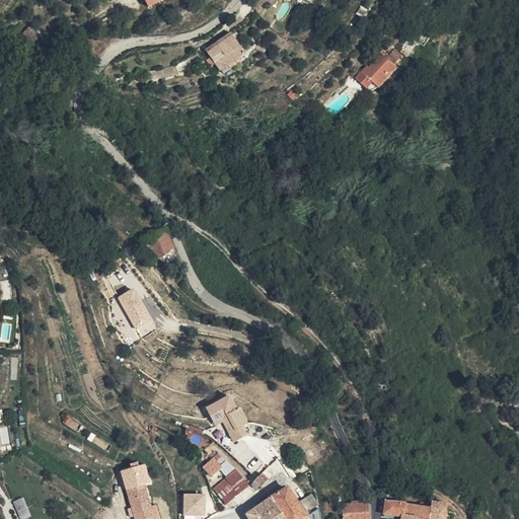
[(150,0),(141,4),(143,8),(160,1),(160,0),(150,0)]
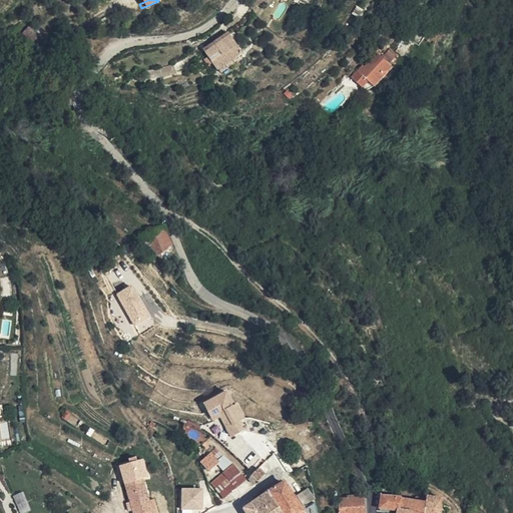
[(34,30),(25,20),(17,28),(26,37),(34,30)]
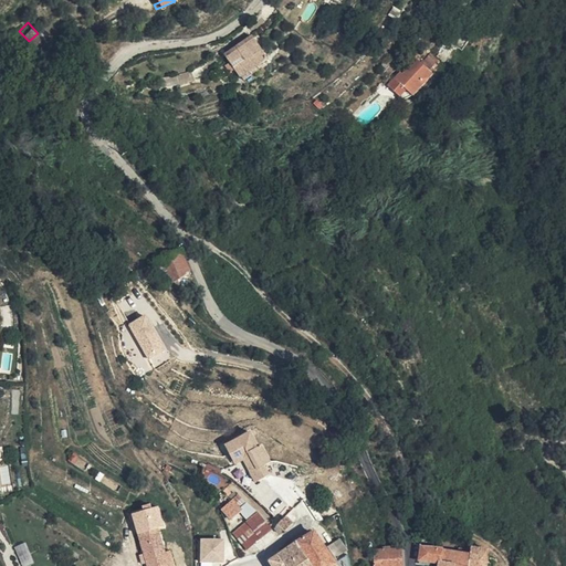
[(226,79),(228,79),(254,66),(257,64),(245,41),(216,54),(226,79)]
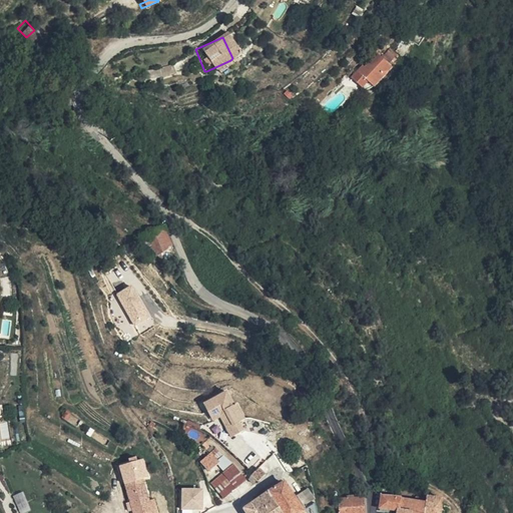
[(389,65),(400,42),(396,38),(386,47),(381,42),(368,56),(366,54),(361,59),(373,70),(379,77),(388,66),(389,65)]
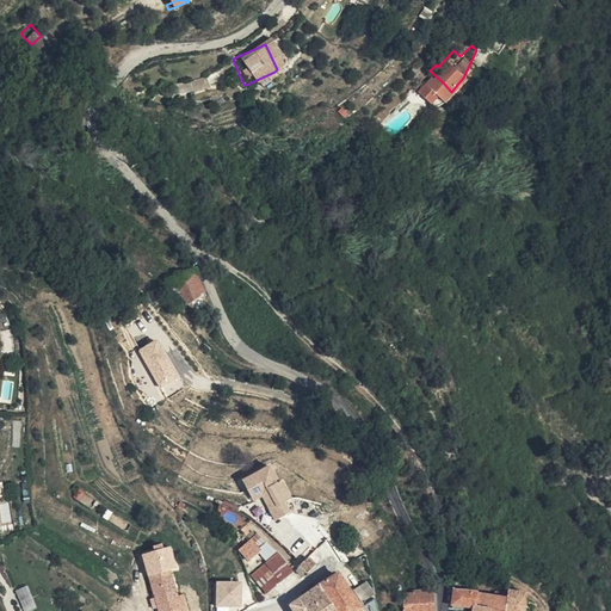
[(482,56),(476,50),(463,78),(482,56)]
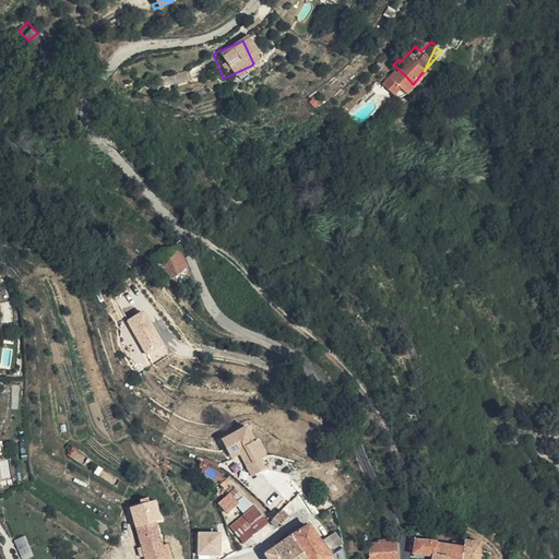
[(406,76),(393,64),(387,72),(399,84),(406,76)]
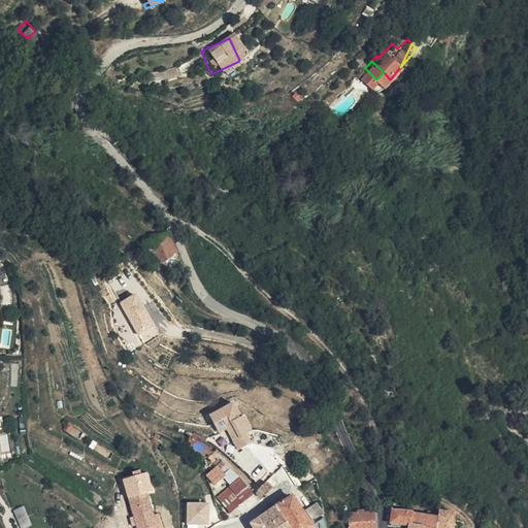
[(147,69),(151,76),(170,69),(167,62),(147,69)]
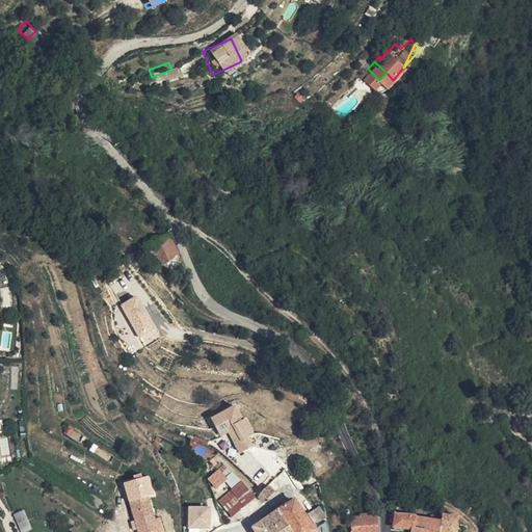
[(239,62),(214,74),(215,77),(240,65),(239,62)]
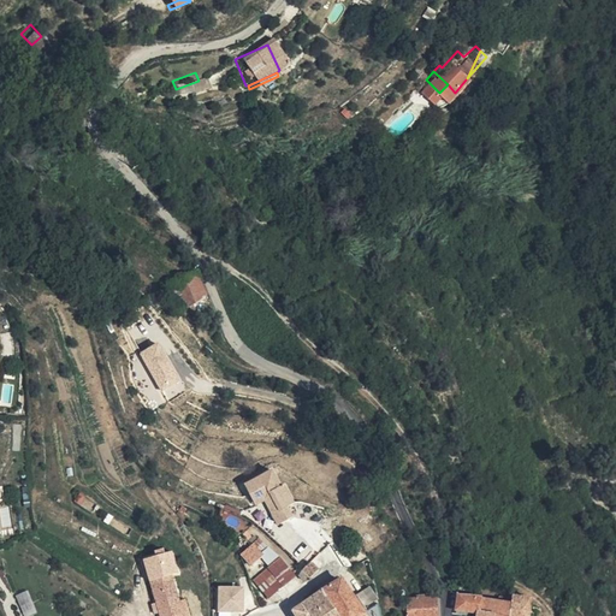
[(163,92),(176,89),(172,81),(160,86),(163,92)]
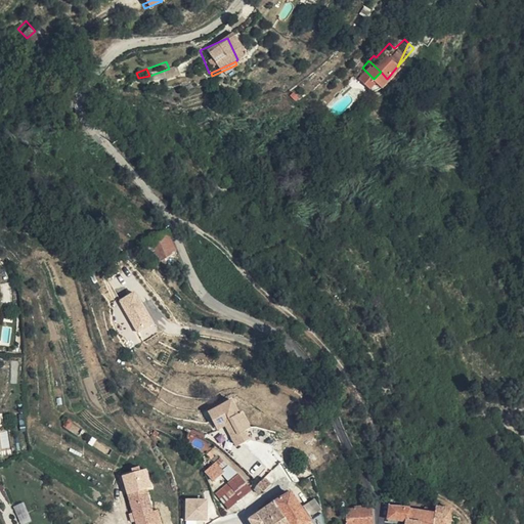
[(313,129),(317,124),(310,118),(306,123),(313,129)]
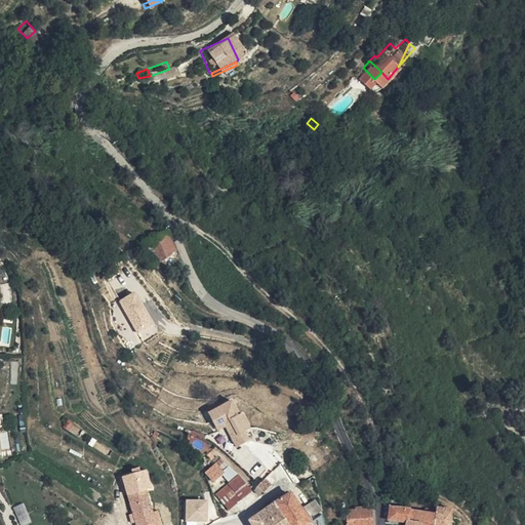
[(146,259),(148,265),(157,261),(148,241),(138,245),(146,259)]
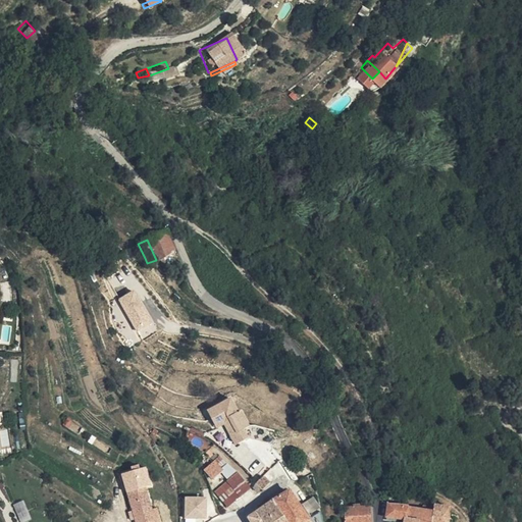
[(135,289),(117,299),(141,338),(158,329),(135,289)]
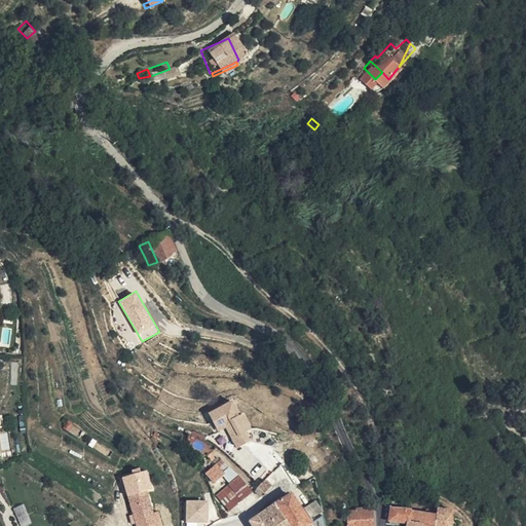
[(208,413),(215,427),(224,422),(227,424),(232,433),(229,437),(229,438),(229,439),(230,441),(231,442),(231,443),(232,443),(233,443),(233,444),(236,444),(237,447),(249,441),(243,433),(250,429),(241,413),(238,415),(231,401),(221,407),(222,409),(216,412),(215,410),(208,413)]
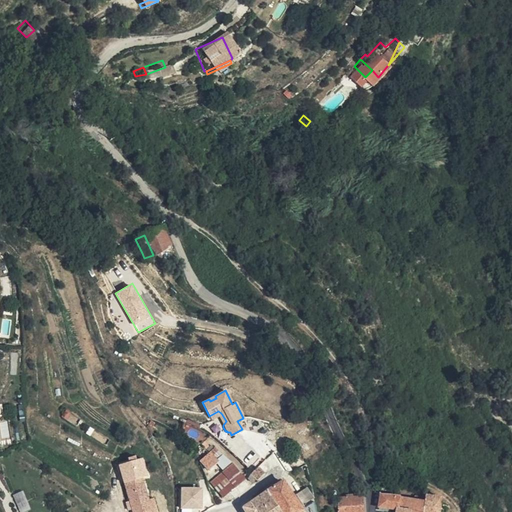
[(218,415),(223,425),(226,421),(221,413),(218,411),(209,416),(211,419),(218,415)]
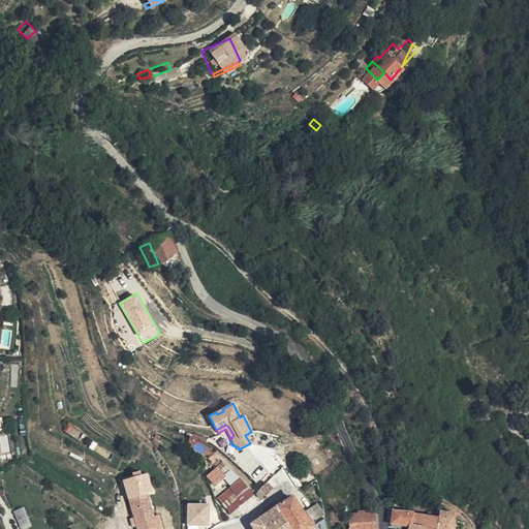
[(230,486),(238,477),(221,461),(214,467),(223,477),(230,486)]
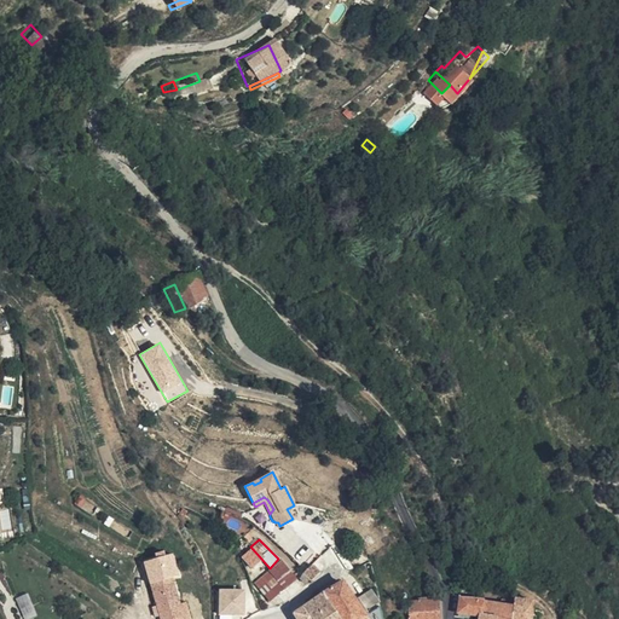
[(261,559),(250,547),(241,556),(252,567),(261,559)]
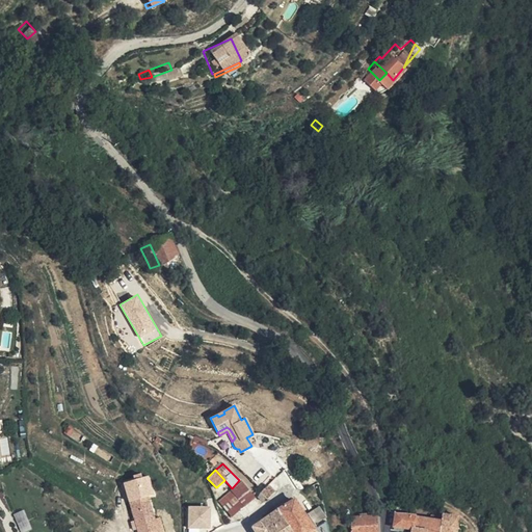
[(244,503),(253,496),(239,480),(232,488),(244,503)]
